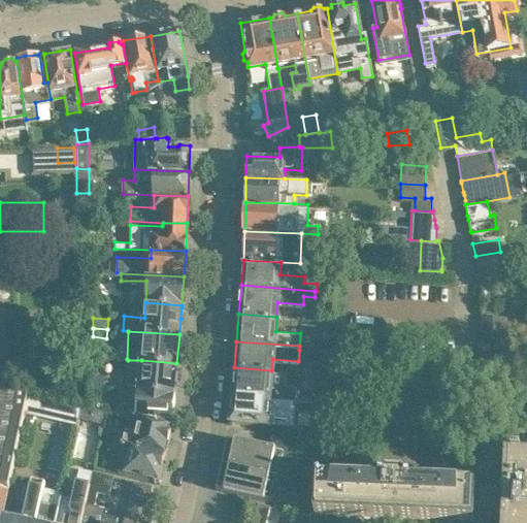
[(479,341),(479,354),(494,354),(494,341),(479,341)]
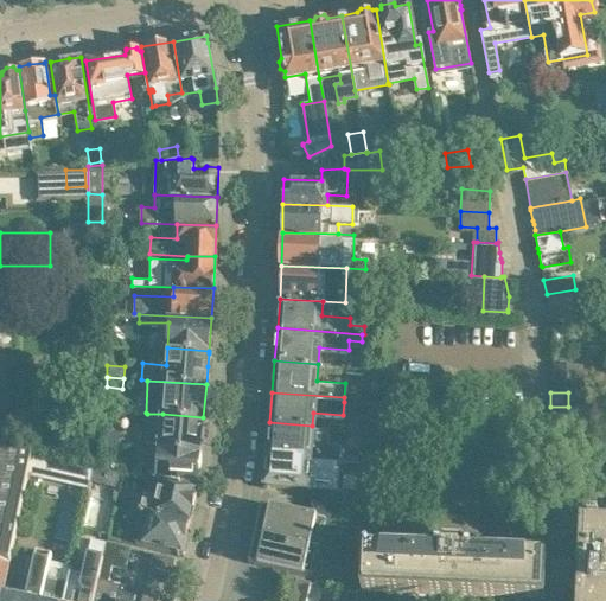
[(147,414),(145,441),(159,442),(159,447),(201,451),(203,417),(163,414),(147,414)]
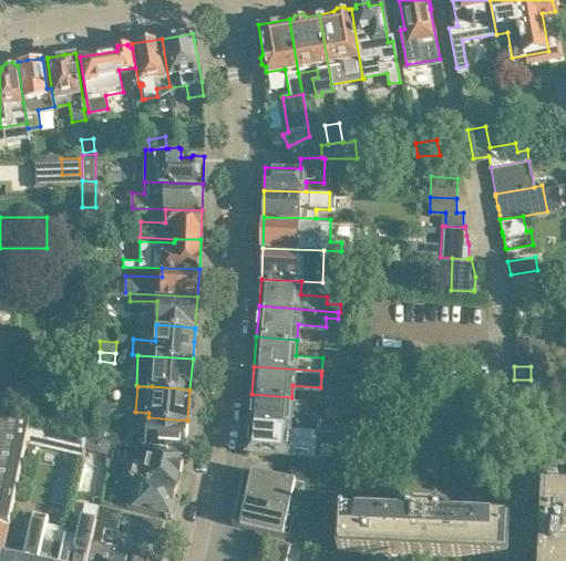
[(251,394),(249,422),(317,427),(318,412),(306,411),(307,398),(291,397),(251,394)]
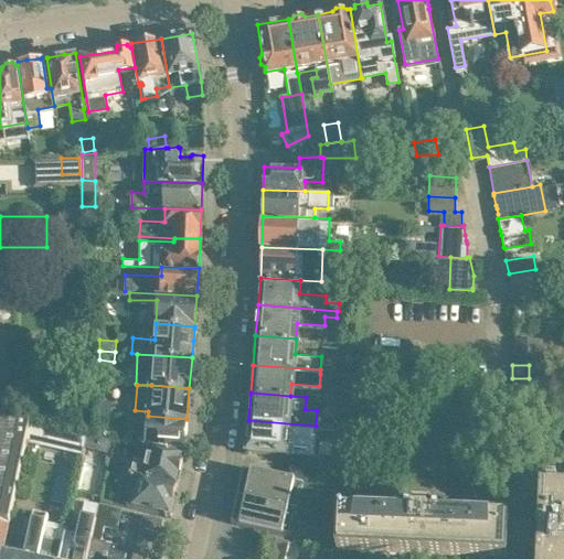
[(110,412),(112,397),(99,396),(98,411),(110,412)]
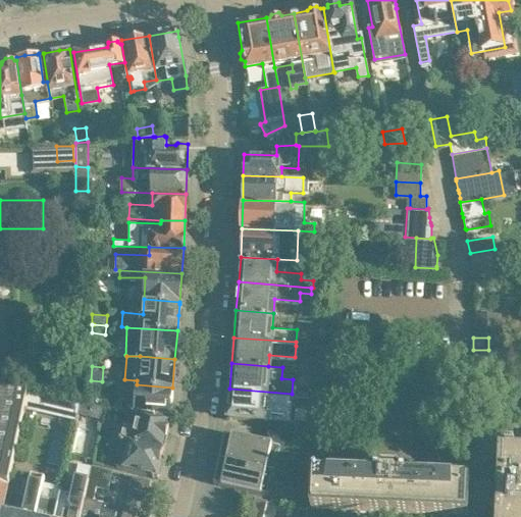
[(0,508),(1,508),(23,405),(24,405),(29,388),(29,386),(0,384),(0,508)]
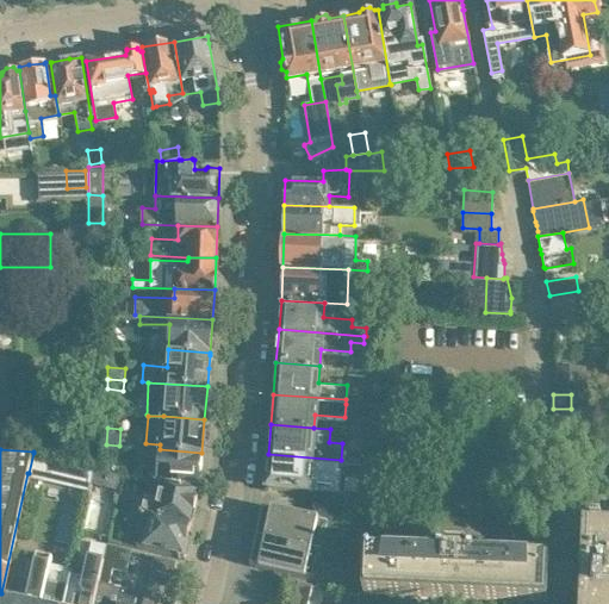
[(156,480),(161,481),(198,490),(202,453),(160,449),(157,464),(142,462),(141,474),(156,478),(156,480)]
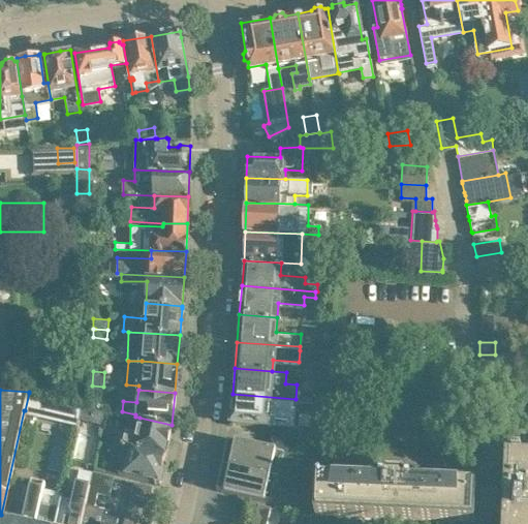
[(29,393),(25,410),(76,422),(81,404),(29,393)]
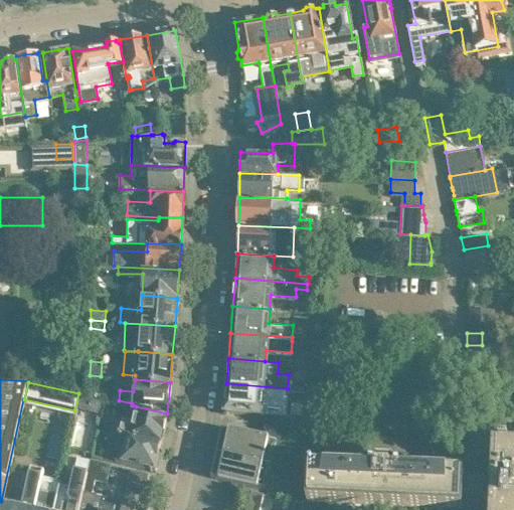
[(226,383),(224,409),(266,412),(286,414),(288,388),(226,383)]
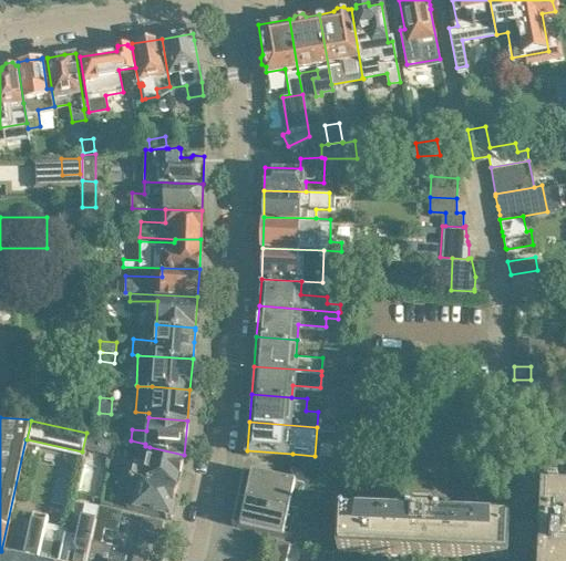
[(107,438),(104,453),(110,454),(113,439),(107,438)]
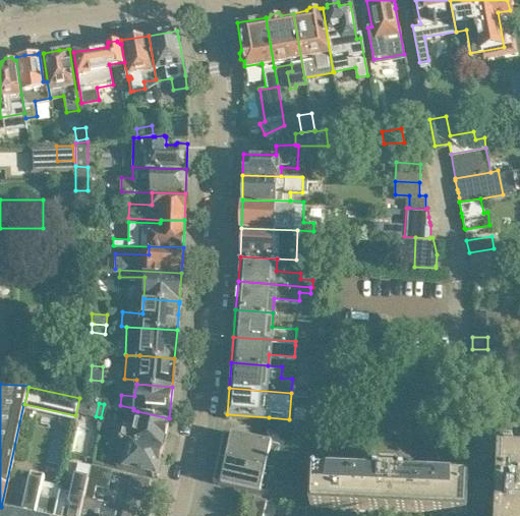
[(163,447),(169,418),(137,411),(134,422),(123,420),(123,422),(115,421),(112,436),(163,447)]
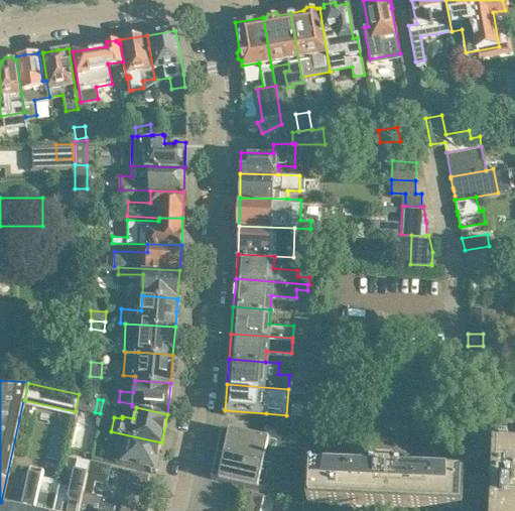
[(266,413),(264,425),(291,427),(292,415),(286,415),(266,413)]
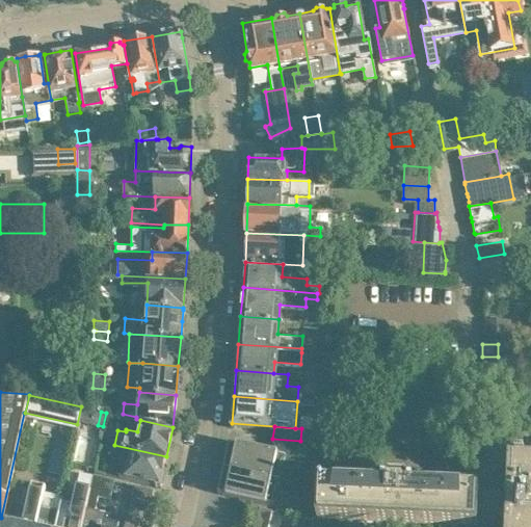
[(272,440),(271,448),(299,453),(300,441),(272,439),(272,440)]
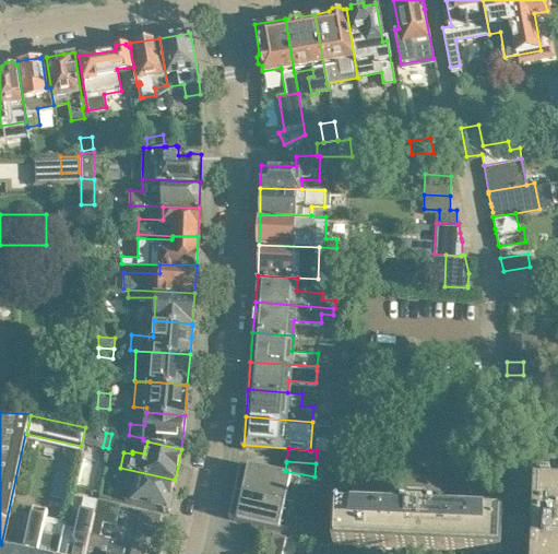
[(234,490),(294,503),(294,502),(285,499),(291,475),(299,478),(299,476),(239,463),(234,490)]
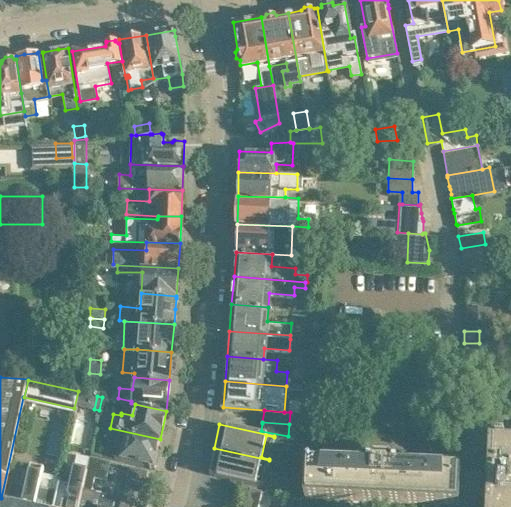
[(118,458),(149,465),(154,466),(160,439),(110,428),(108,439),(115,440),(115,442),(121,444),(118,456),(118,458)]
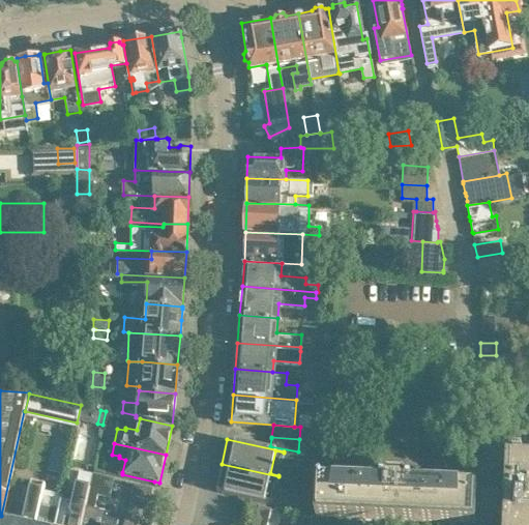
[(284,453),(281,465),(309,471),(312,458),(284,451),(284,453)]
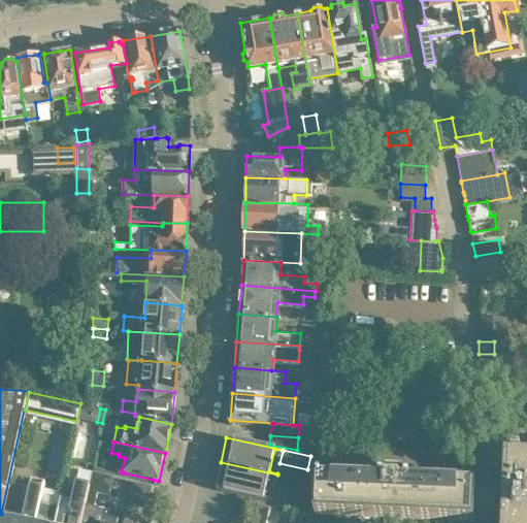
[(505,455),(503,497),(503,505),(501,522),(526,522),(526,455),(521,456),(522,453),(513,452),(513,455),(505,455)]
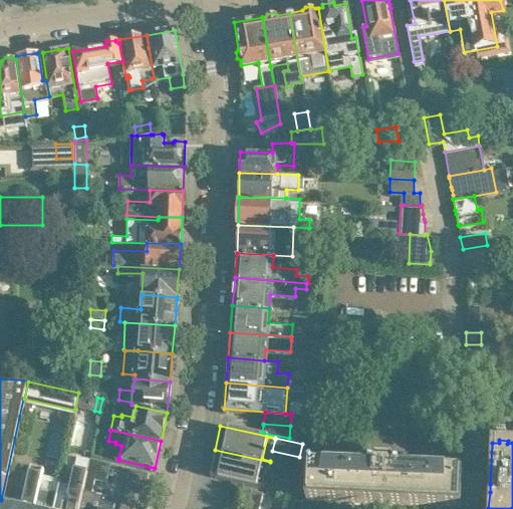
[(210,474),(214,475),(264,486),(265,484),(257,483),(262,461),(270,462),(215,450),(210,474)]
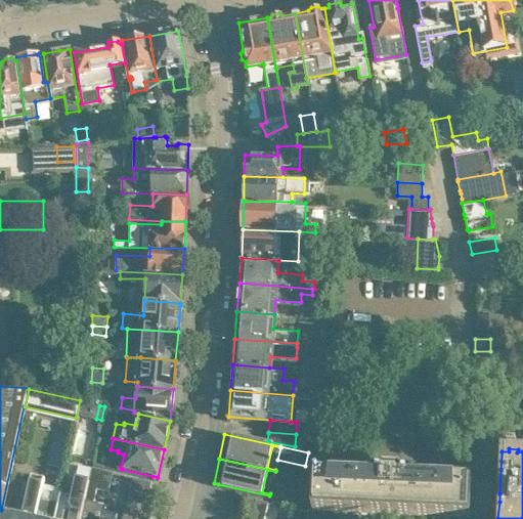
[(75,474),(88,477),(90,466),(78,463),(75,474)]
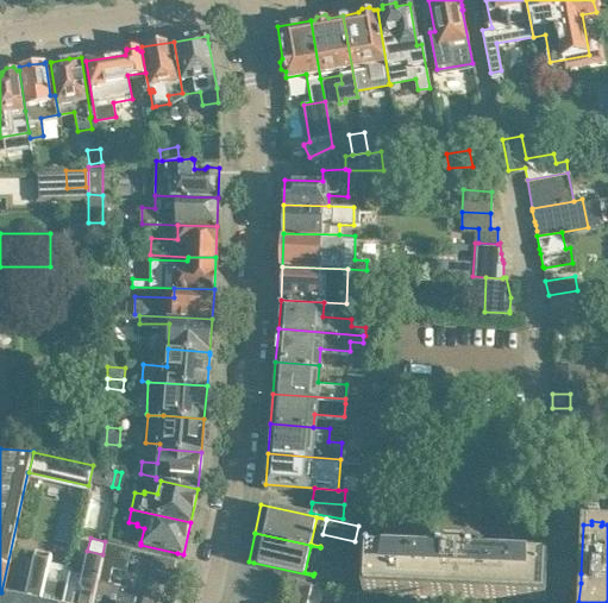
[(105,541),(102,554),(91,602),(142,602),(145,589),(107,580),(111,565),(125,567),(130,547),(105,541)]
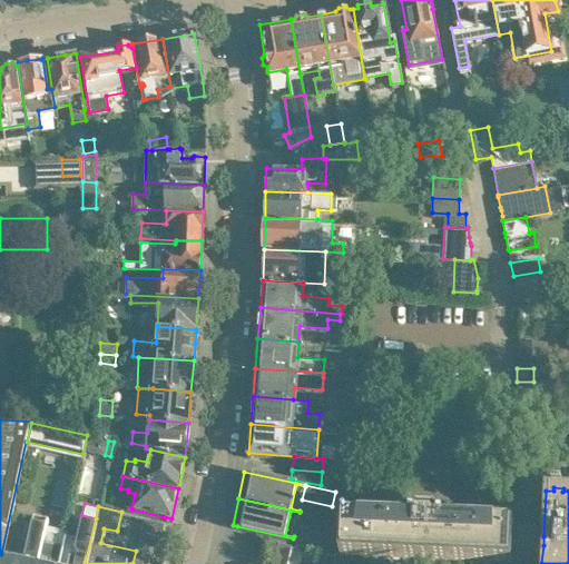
[(439,510),(417,510),(415,508),(414,516),(341,513),(339,553),(511,561),(512,544),(516,544),(516,554),(529,554),(529,545),(543,545),(543,536),(535,536),(536,522),(517,522),(517,535),(512,535),(513,520),(439,516),(439,510)]
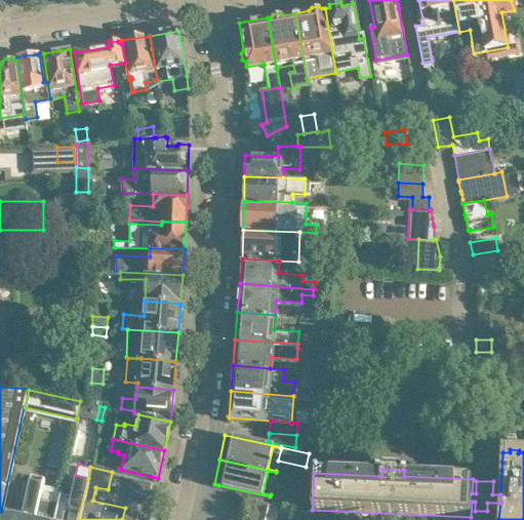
[(0,519),(53,519),(61,491),(62,484),(61,483),(61,486),(42,482),(43,476),(30,473),(21,515),(1,511),(0,515),(0,519)]
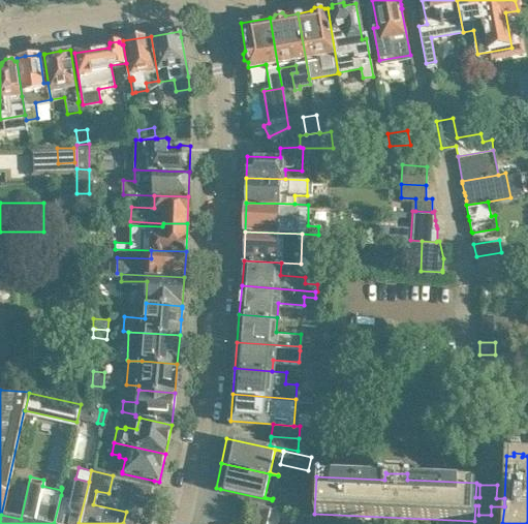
[(61,495),(54,523),(79,523),(89,482),(75,479),(71,497),(61,495)]
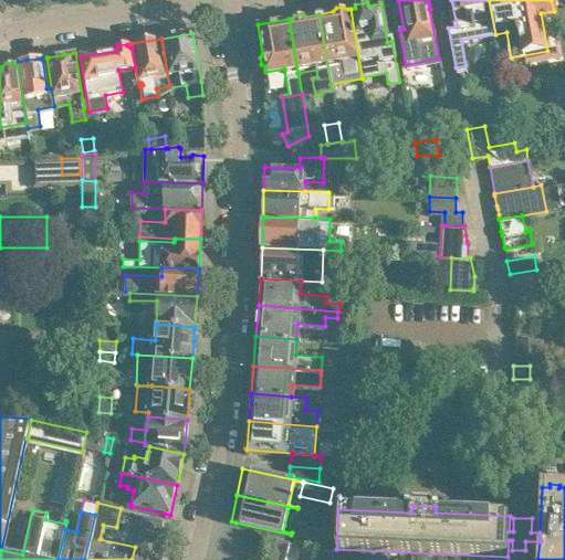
[(324,517),(317,547),(332,548),(333,518),(324,517)]
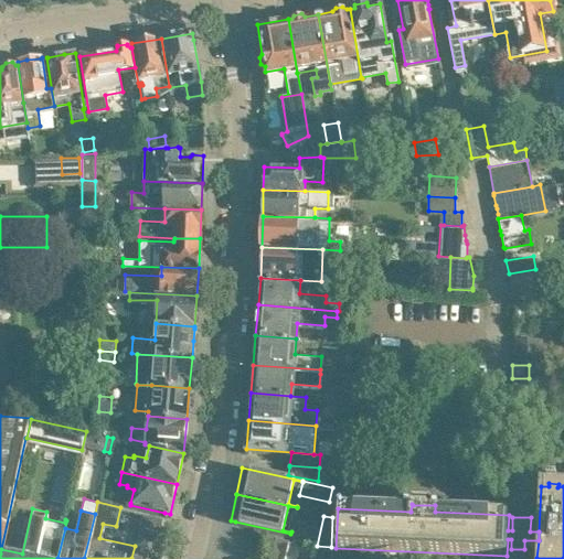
[(141,548),(145,536),(138,535),(135,546),(131,558),(145,558),(147,549),(141,548)]
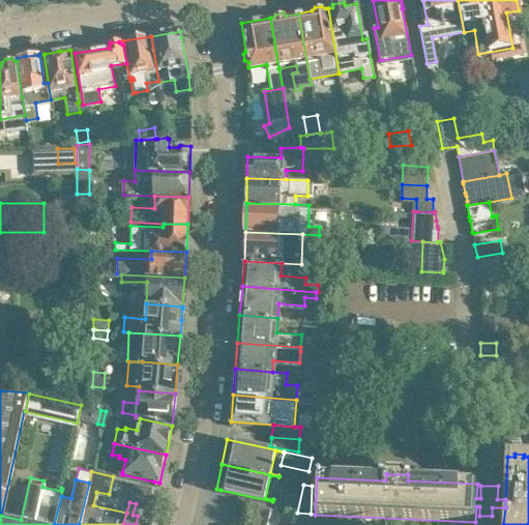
[(258,502),(254,523),(264,524),(265,524),(270,505),(258,502)]
